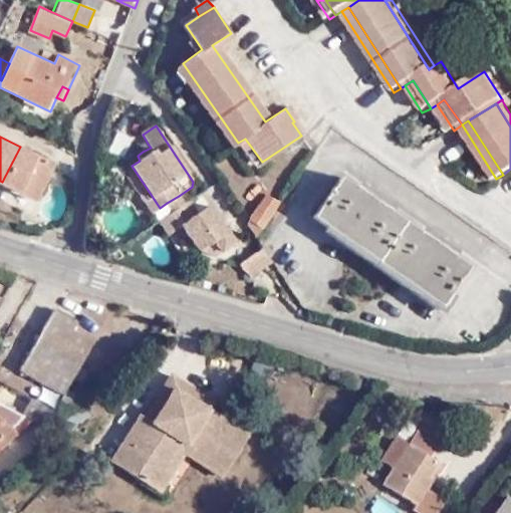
[(151,148),(148,144),(141,148),(143,152),(151,148)]
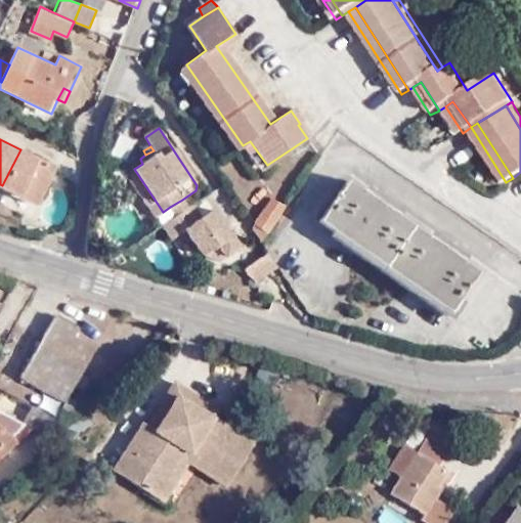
[(20,149),(2,185),(40,203),(55,167),(20,149)]
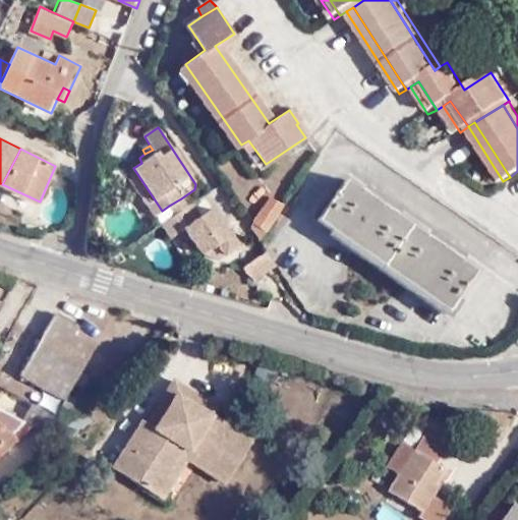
[(155,215),(162,211),(133,168),(130,179),(155,215)]
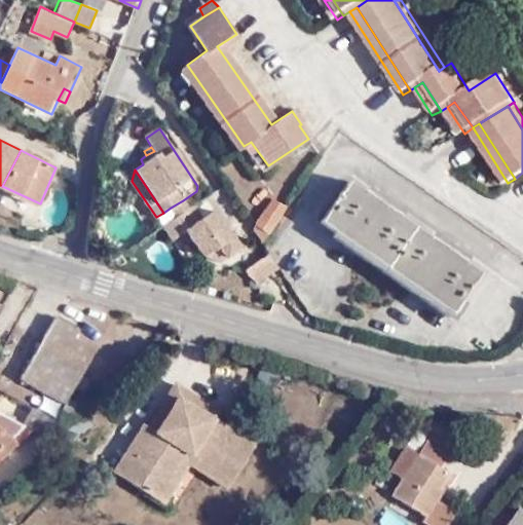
[(326,218),(391,263),(418,221),(353,177),(326,218)]
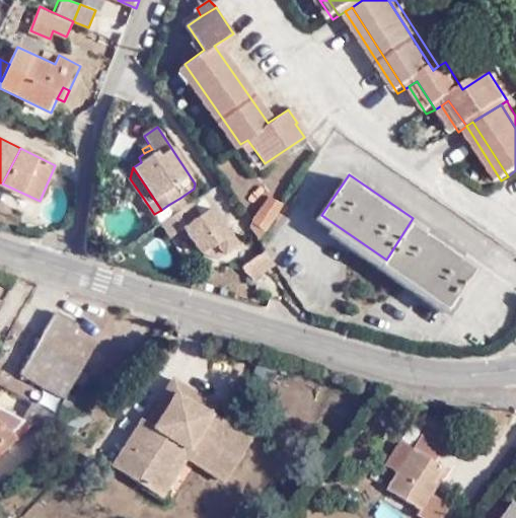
[(256,239),(282,205),(269,197),(247,225),(256,239)]
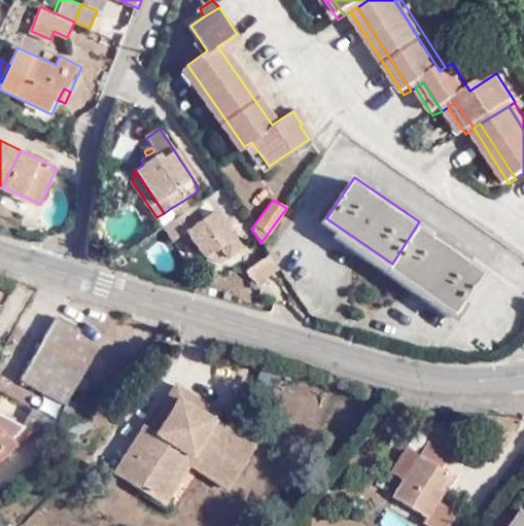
[(171,208),(176,217),(189,210),(183,201),(171,208)]
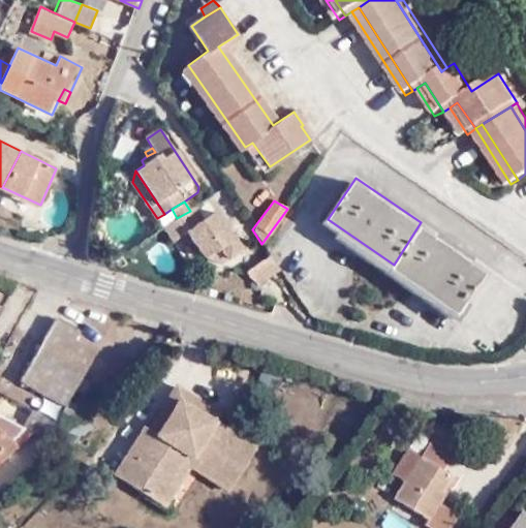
[(177,218),(163,227),(174,243),(188,235),(204,259),(223,266),(242,252),(217,214),(204,221),(194,208),(190,211),(177,218)]
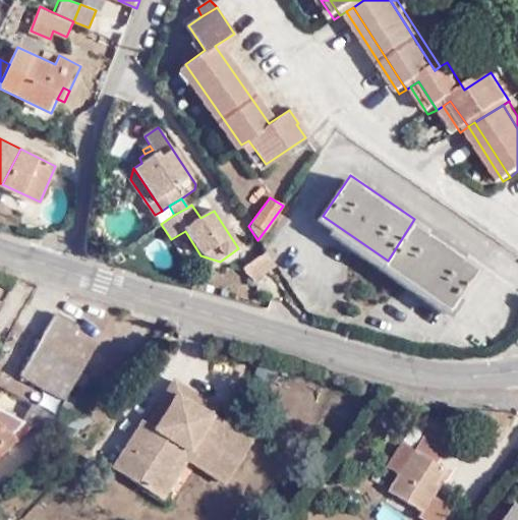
[(414,219),(388,261),(452,305),(480,265),(414,219)]
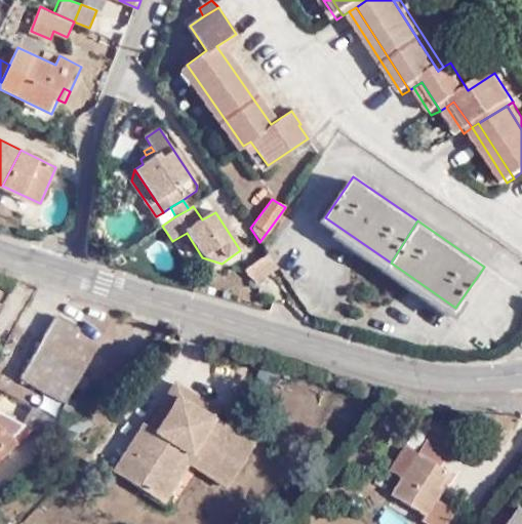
[(254,286),(277,268),(267,252),(242,271),(254,286)]
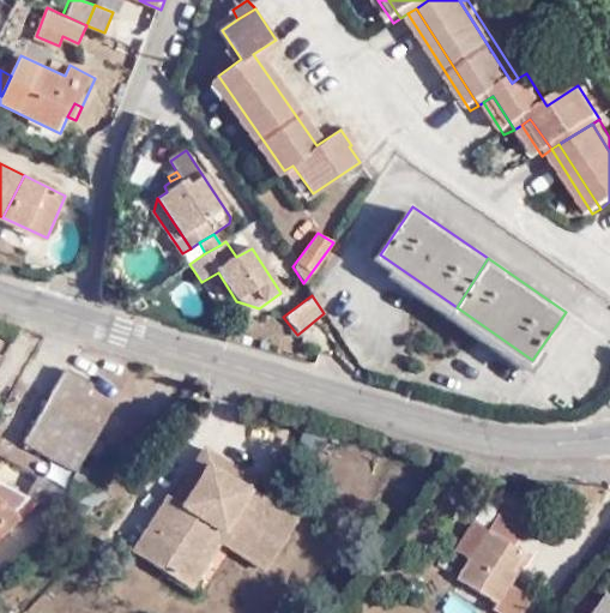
[(85,396),(90,386),(64,372),(23,443),(72,472),(68,476),(83,485),(90,472),(77,464),(86,450),(94,454),(100,443),(94,439),(109,410),(85,396)]
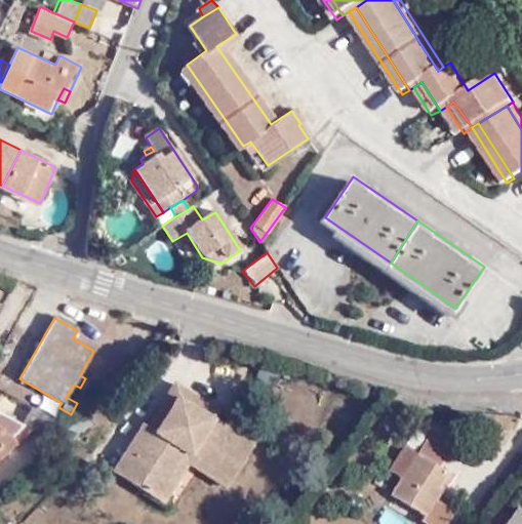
[(174,385),(157,410),(165,415),(154,433),(146,428),(143,426),(111,474),(153,501),(184,454),(230,484),(252,446),(212,419),(217,412),(174,385)]
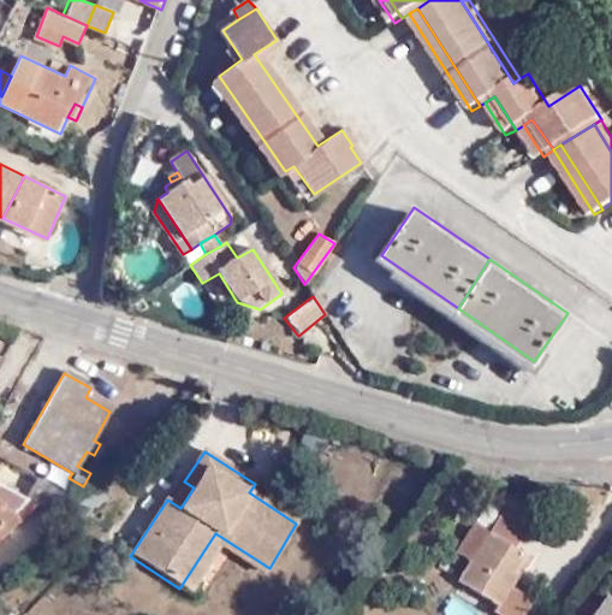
[(29,501),(63,520),(78,503),(39,480),(29,501)]
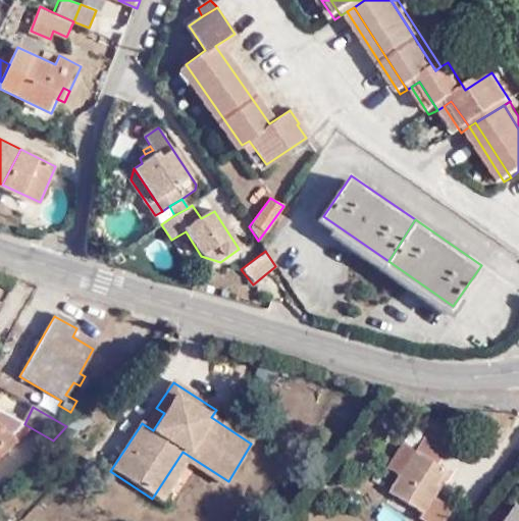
[(145,425),(153,430),(164,413),(156,408),(145,425)]
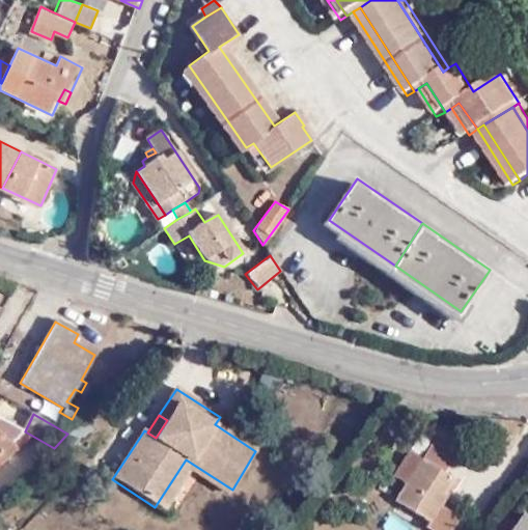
[(509,434),(499,427),(492,437),(501,444),(509,434)]
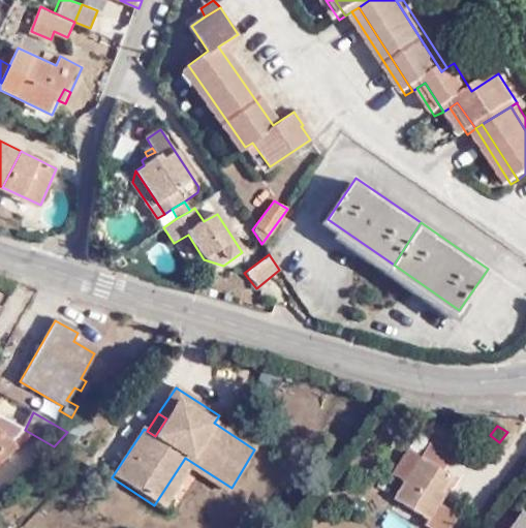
[(0,465),(18,451),(0,430),(0,465)]
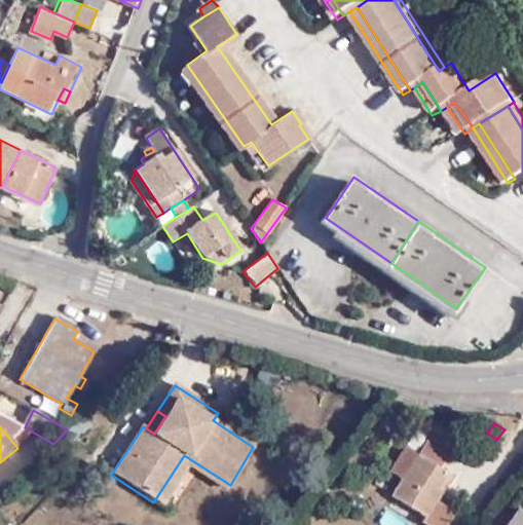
[(417,454),(400,480),(390,495),(423,516),(419,521),(425,524),(443,524),(452,512),(434,499),(440,491),(435,487),(445,472),(438,466),(449,450),(427,437),(417,454)]
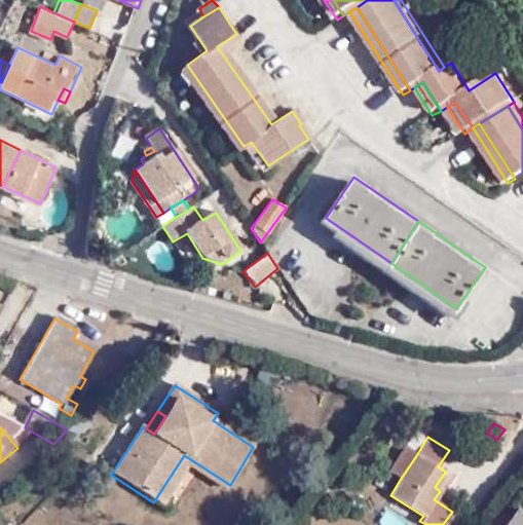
[(388,472),(400,480),(417,454),(404,446),(388,472)]
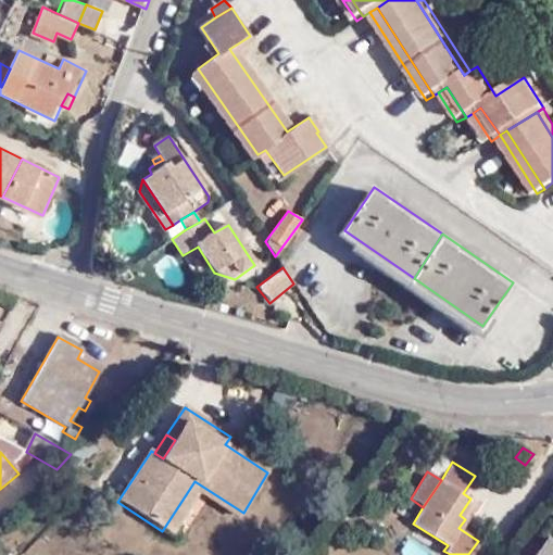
[(238,521),(243,513),(195,481),(162,531),(170,535),(196,493),(238,521)]
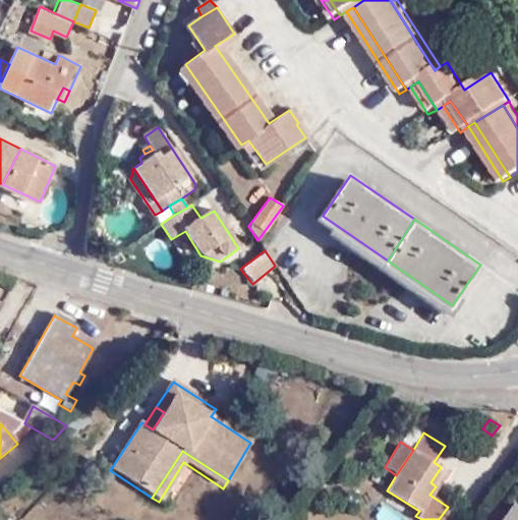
[(430,482),(436,486),(446,470),(441,467),(430,482)]
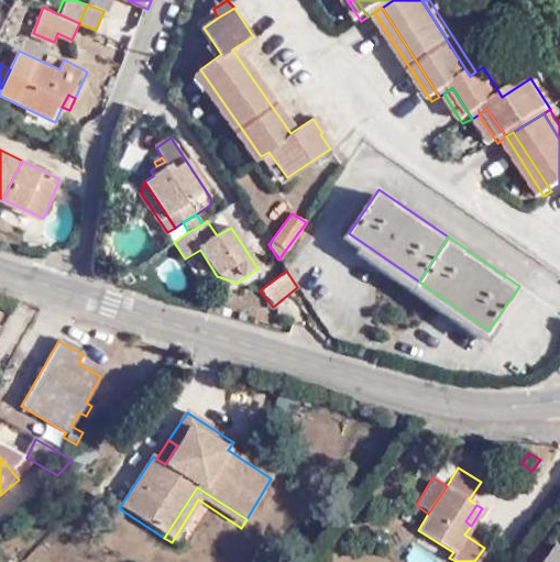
[(559,552),(555,550),(546,561),(559,561),(559,552)]
